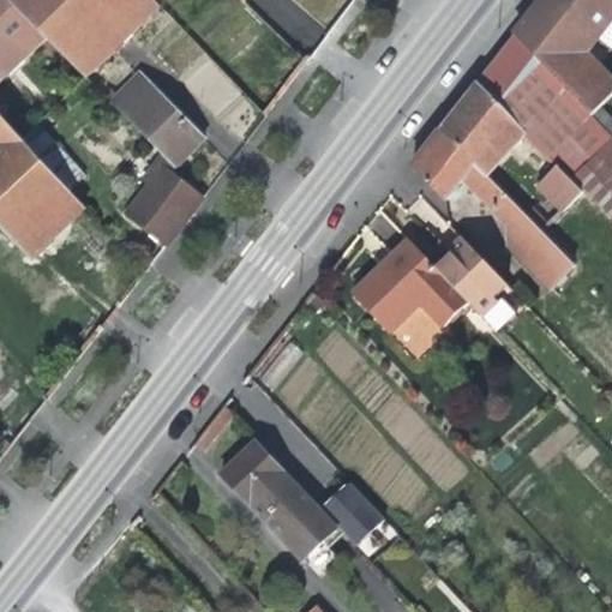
[(0,81),(47,36),(11,0),(0,0),(0,81)]
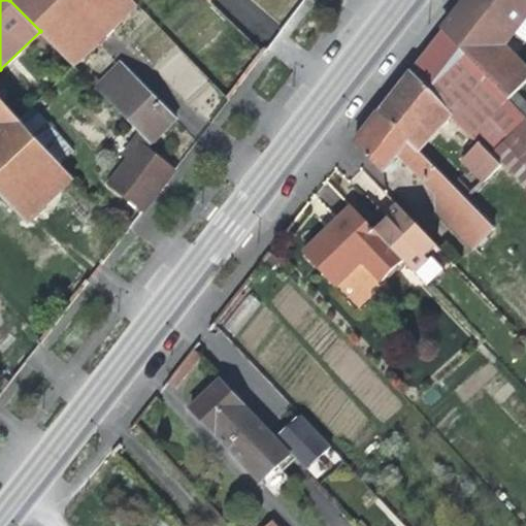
[(136,2),(134,0),(9,0),(40,31),(71,63),(136,2)]
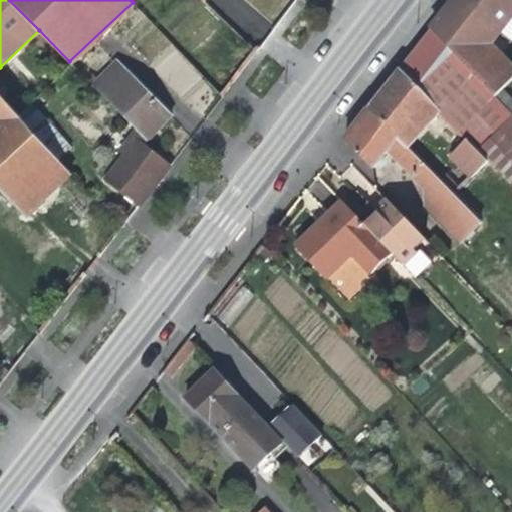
[(511,61),(493,41),(511,16),(511,1),(495,23),(465,0),(448,0),(428,27),(493,94),(494,95),(511,75),(511,61)]
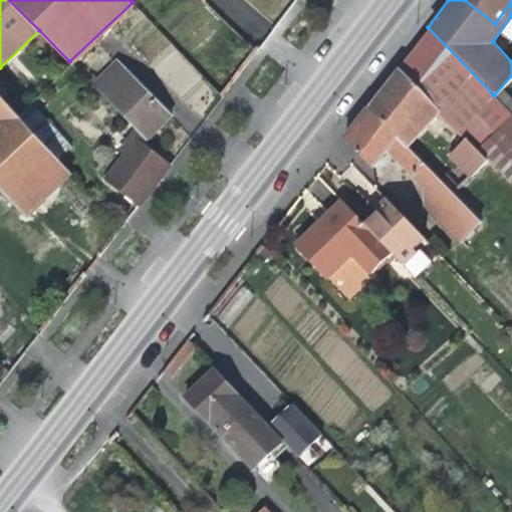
[(465,0),(495,23),(511,1),(511,0),(465,0)]
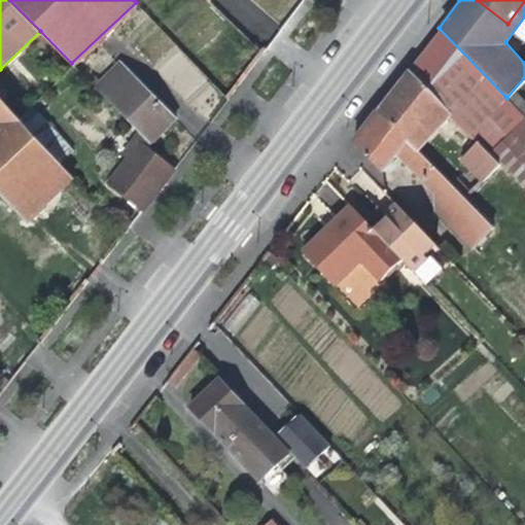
[(505,97),(439,28),(423,48),(408,67),(443,103),(451,112),(469,130),(505,97)]
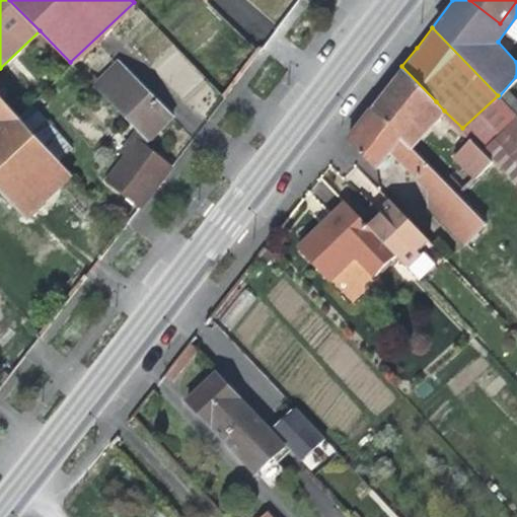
[(91,84),(147,140),(161,125),(171,116),(116,60),(91,84)]
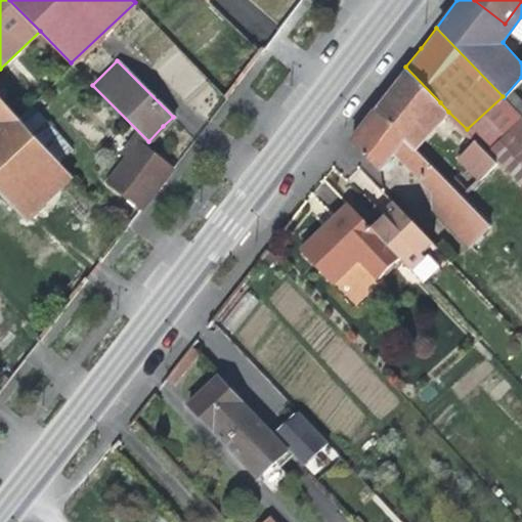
[(416,129),(440,102),(405,67),(395,81),(383,97),(416,129)]
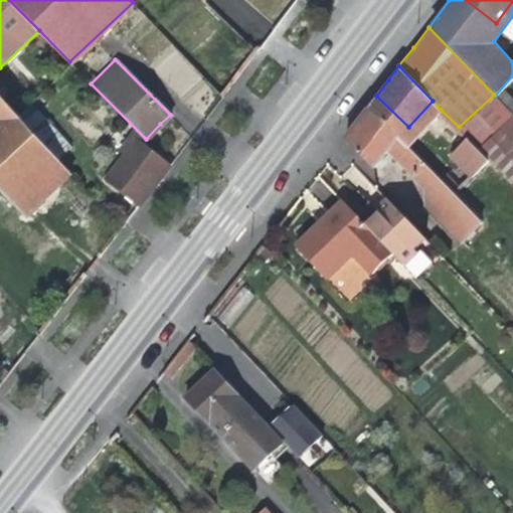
[(459,127),(467,136),(477,147),(512,114),(495,96),(494,95),(459,127)]
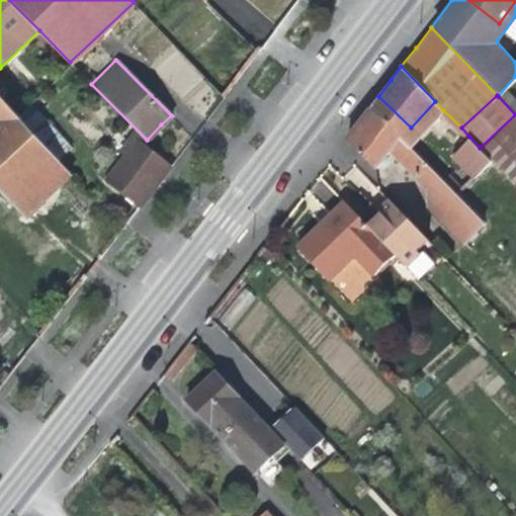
[(443,110),(435,101),(411,127),(378,96),(369,107),(410,149),(443,110)]
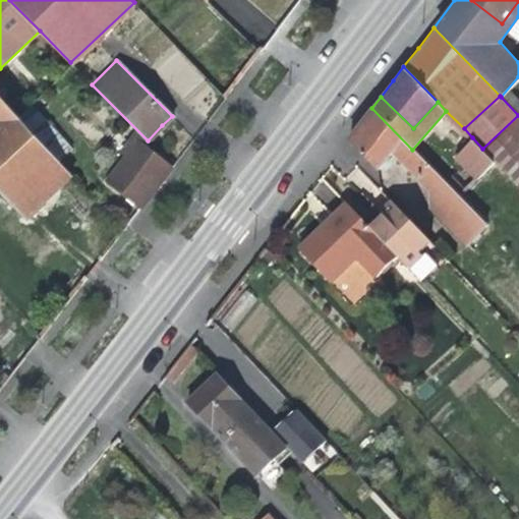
[(0,191),(24,217),(69,175),(56,161),(32,136),(0,103),(0,191)]
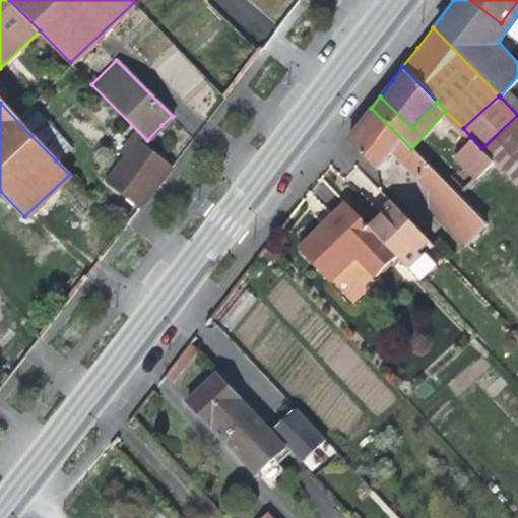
[(402,160),(411,149),(371,108),(358,124),(346,138),(376,168),(390,149),(402,160)]
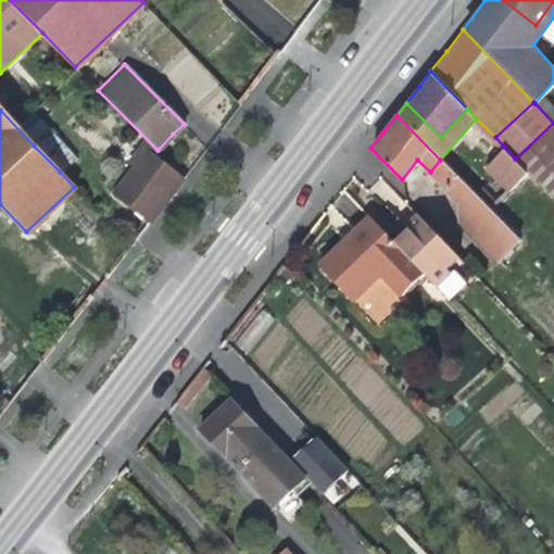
[(553,124),(553,123),(515,159),(528,171),(553,198),(553,197),(553,124)]
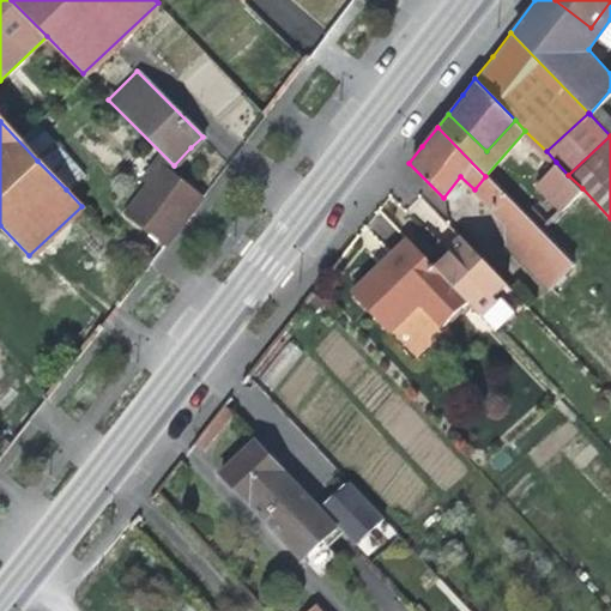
[(37,161),(66,189),(84,174),(55,143),(37,161)]
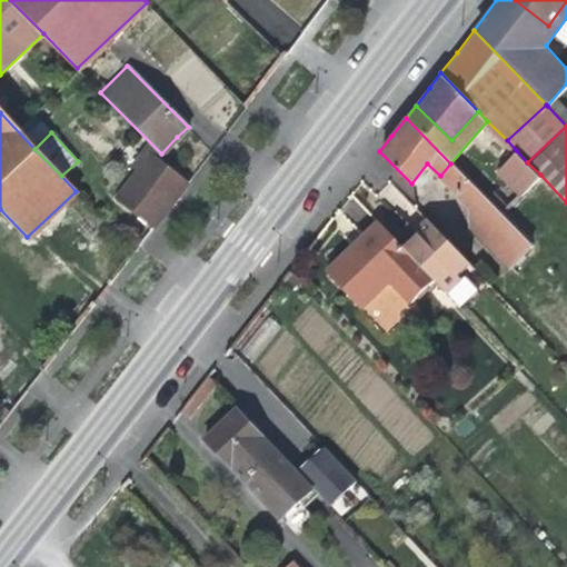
[(169,201),(186,179),(146,150),(112,195),(152,224),(169,201)]
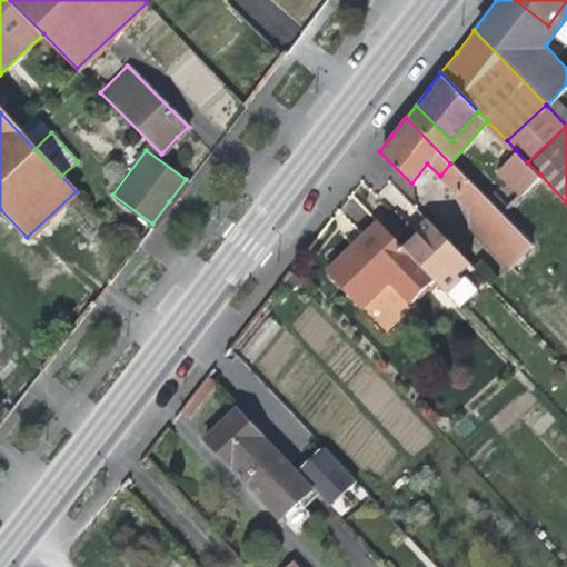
[(527,162),(516,150),(496,170),(519,195),(540,175),(527,162)]
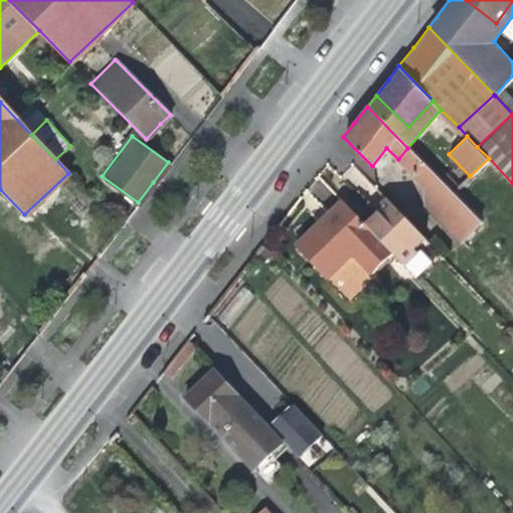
[(481,221),(407,148),(398,159),(424,186),(424,204),(461,240),(481,221)]
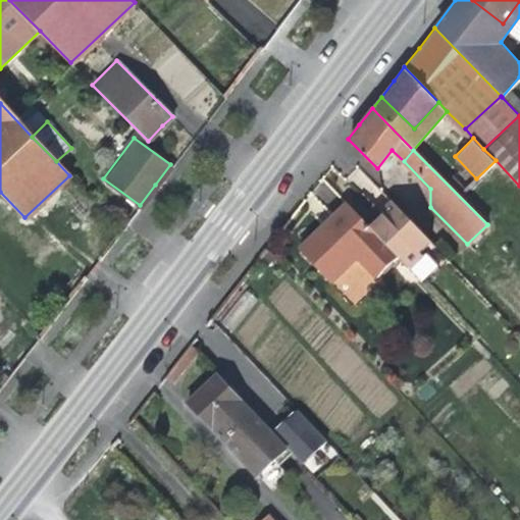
[(382,215),(370,226),(397,255),(409,267),(422,255),(418,251),(429,241),(391,199),(383,206),(378,211),(382,215)]
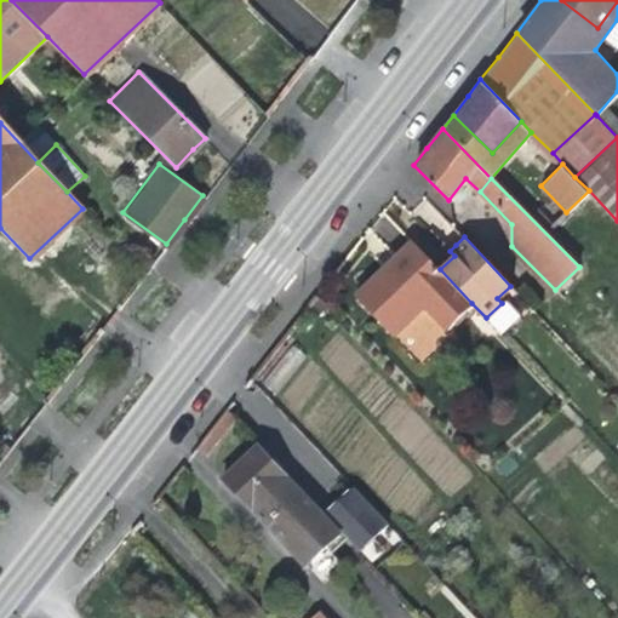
[(440,269),(411,238),(383,264),(354,292),(393,335),(423,305),(445,328),(471,303),(440,269)]
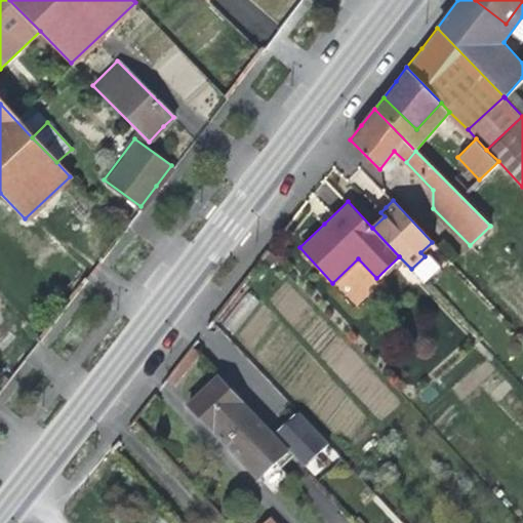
[(242,401),(244,399),(218,371),(201,388),(187,400),(212,428),(242,401)]
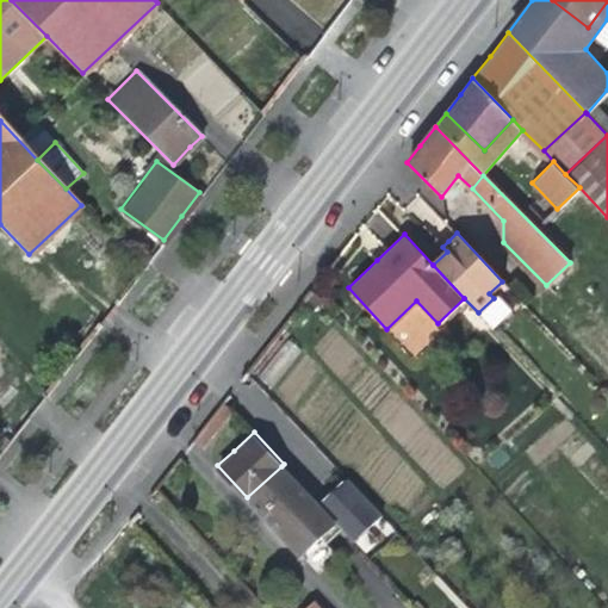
[(281,466),(247,497),(298,553),(333,522),(281,466)]
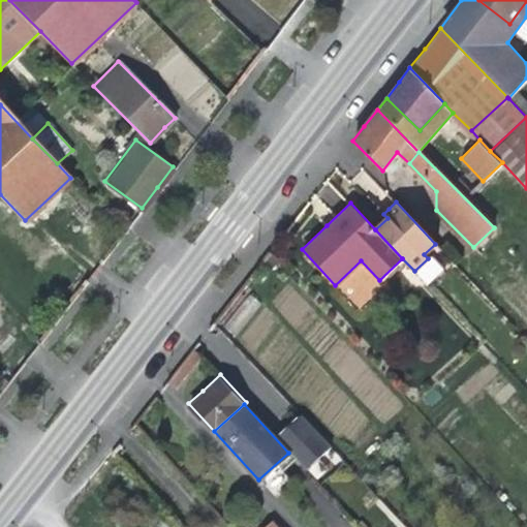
[(329,443),(300,412),(287,424),(276,435),(300,460),(305,465),(329,443)]
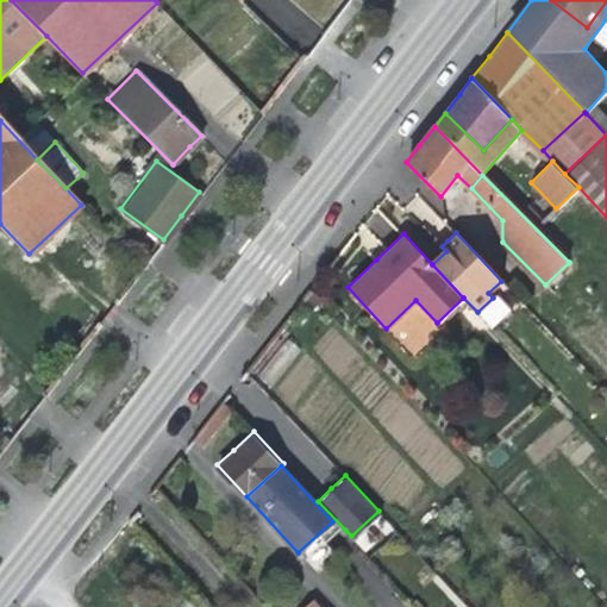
[(319,606),(310,596),(299,606),(319,606)]
